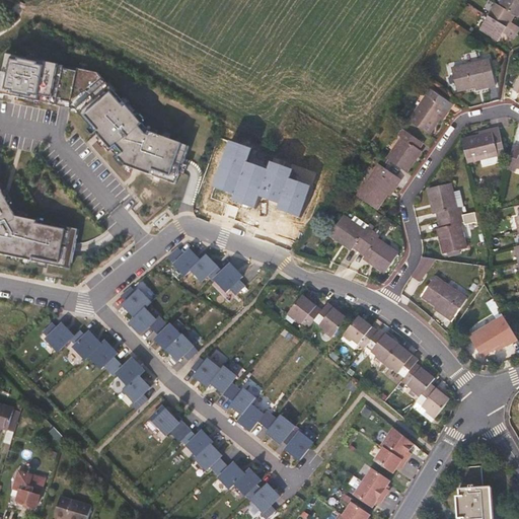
[(502,0),(498,7),(514,16),(518,18),(518,15),(518,1),(517,0),(502,0)]
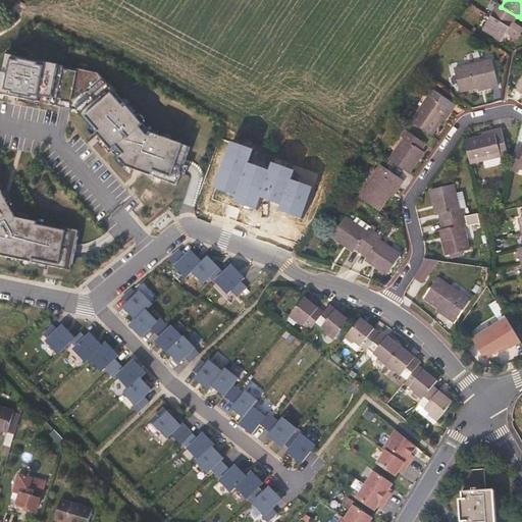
[(521,28),(513,23),(517,16),(501,7),(499,5),(490,17),(519,34),(521,29),(521,28)]
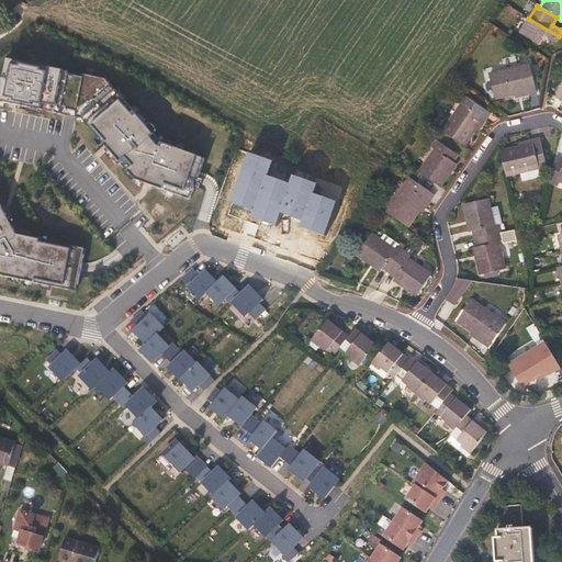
[(559,36),(528,19),(519,32),(540,44),(546,36),(555,43),(559,36)]
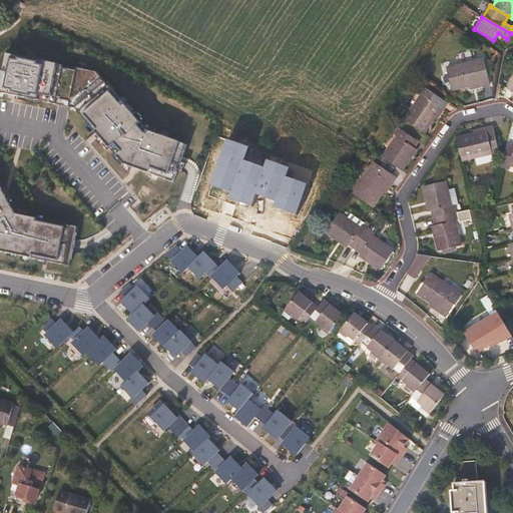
[(7,53),(0,85),(0,92),(76,108),(125,164),(173,181),(181,159),(187,144),(148,130),(97,71),(7,53)]
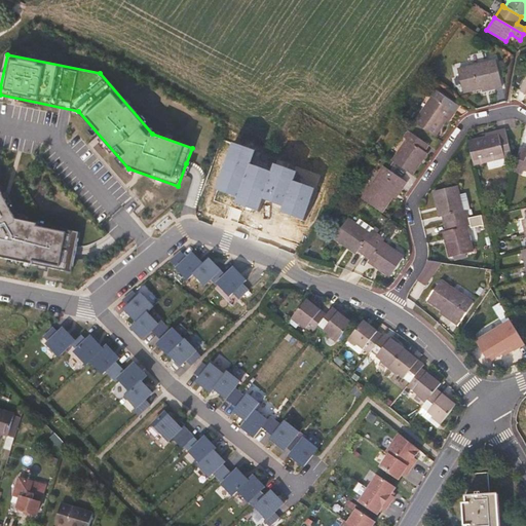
[(501,86),(496,62),(458,70),(463,92),(493,85),(494,88),(501,86)]
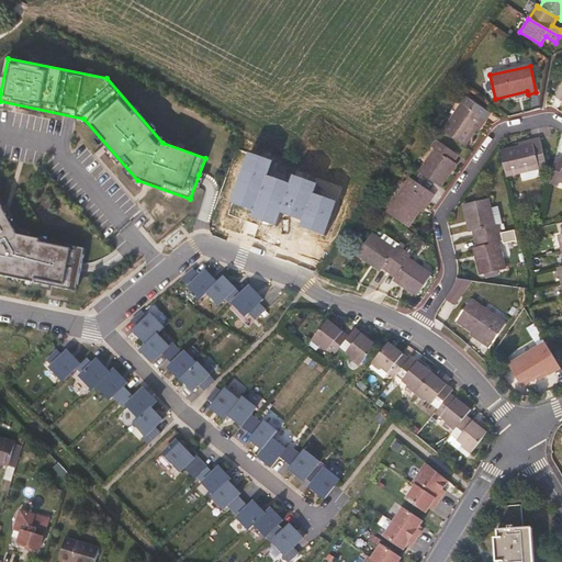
[(490,113),(467,97),(442,131),(442,132),(463,146),(463,145),(482,119),(485,120),(490,113)]
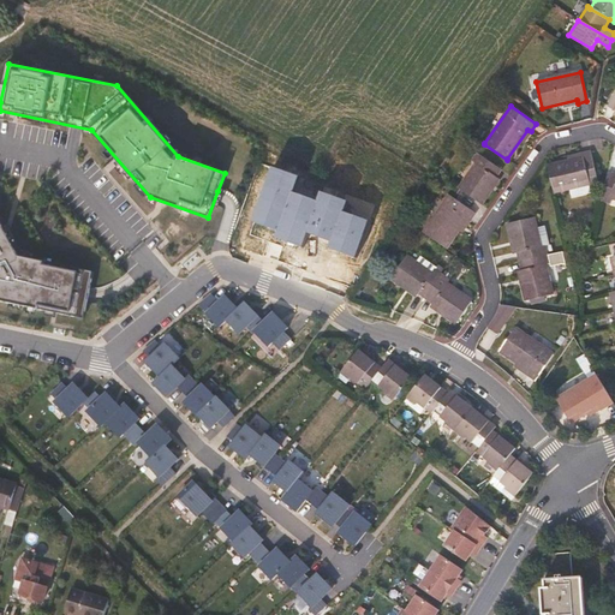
[(597,181),(590,151),(581,153),(581,157),(547,166),(554,192),(597,181)]
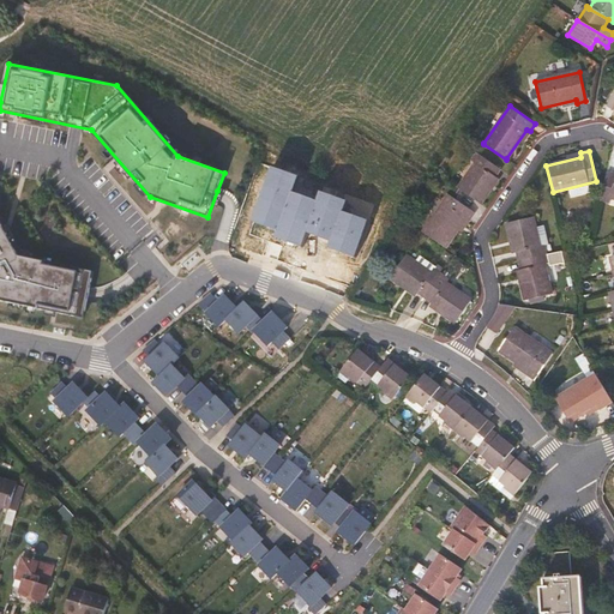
[(500,169),(476,154),(470,161),(474,164),(458,188),(481,204),(498,179),(495,176),(500,169)]
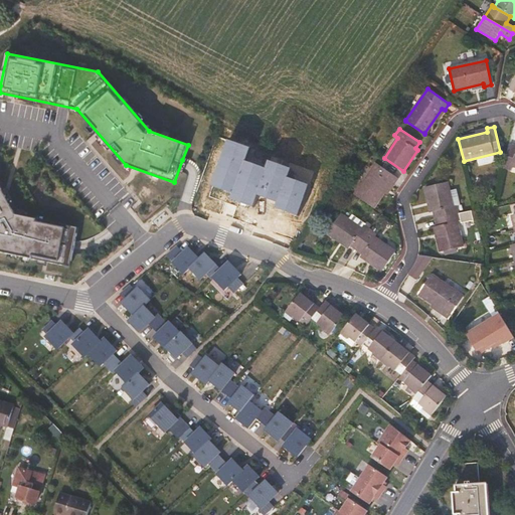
[(251,148),(229,140),(212,187),(233,194),(232,200),(254,207),(259,196),(278,202),(277,208),(298,217),(310,185),(290,178),(293,169),(270,161),(267,169),(246,161),(251,148)]
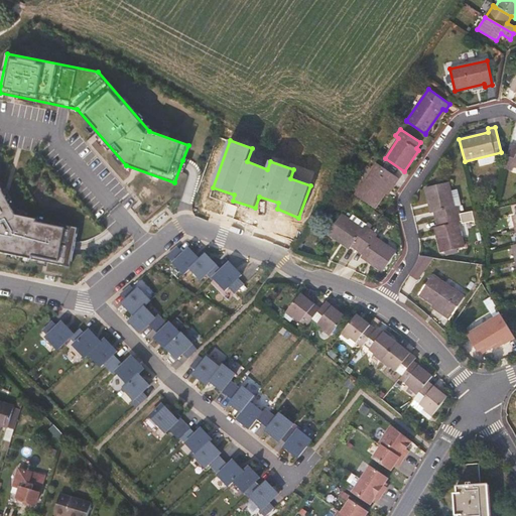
[(515,145),(510,145),(504,169),(512,171),(513,166),(515,166),(515,145)]
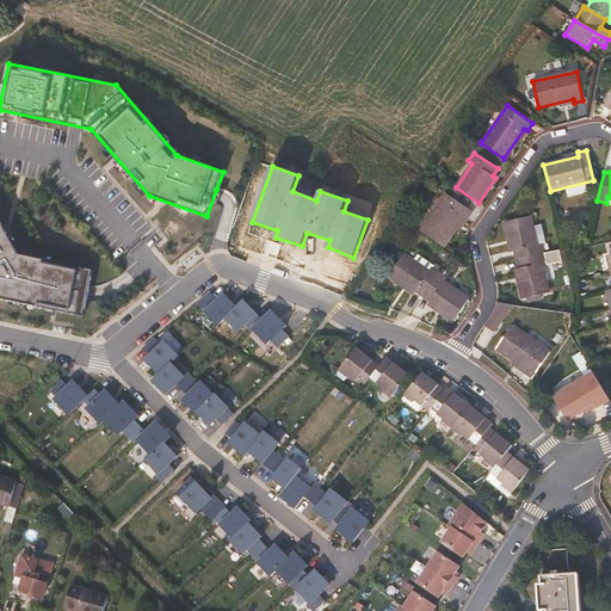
[(471,211),(446,193),(420,232),(443,247),(463,217),(467,218),(471,211)]
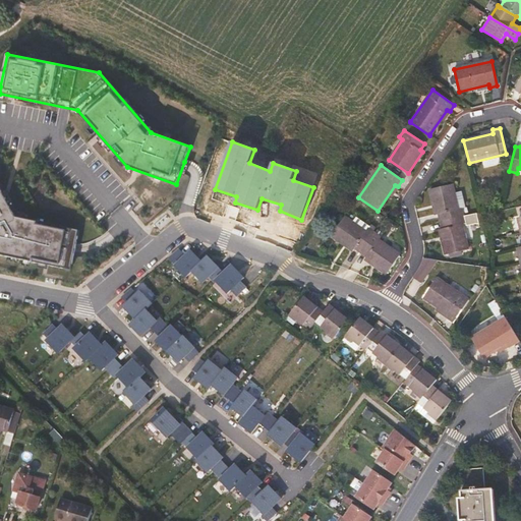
[(440,222),(464,216),(462,209),(458,209),(452,184),(429,189),(436,216),(438,215),(440,222)]
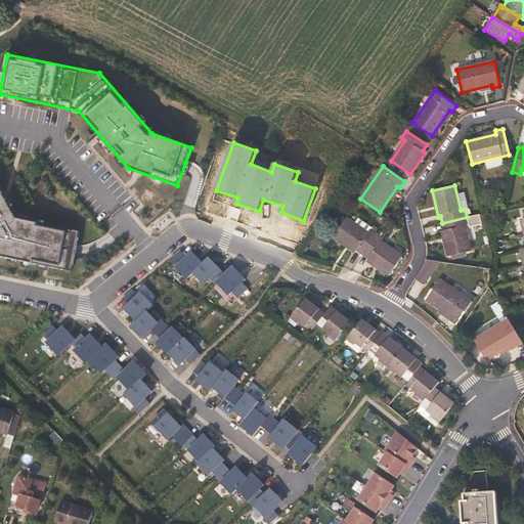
[(0,187),(0,256),(72,271),(76,251),(80,231),(16,218),(0,187)]
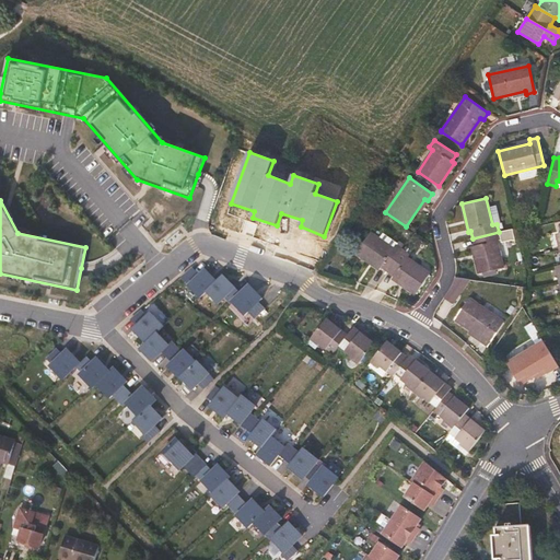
[(499,232),(473,238),(475,246),(471,247),(478,275),(503,268),(497,242),(500,241),(499,233),(499,232)]
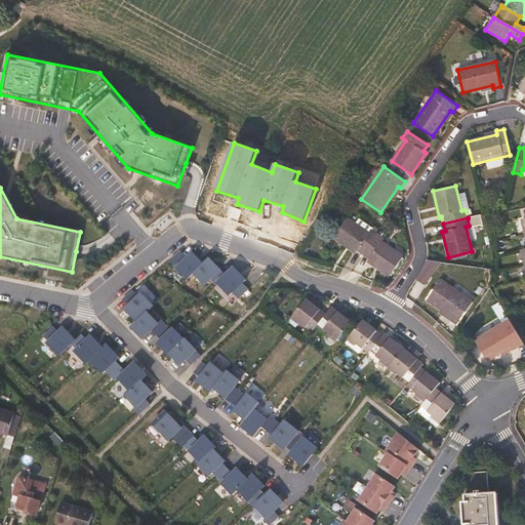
[(363,255),(377,235),(376,234),(370,230),(368,233),(347,218),(333,238),(355,253),(357,251),(362,254),(363,255)]
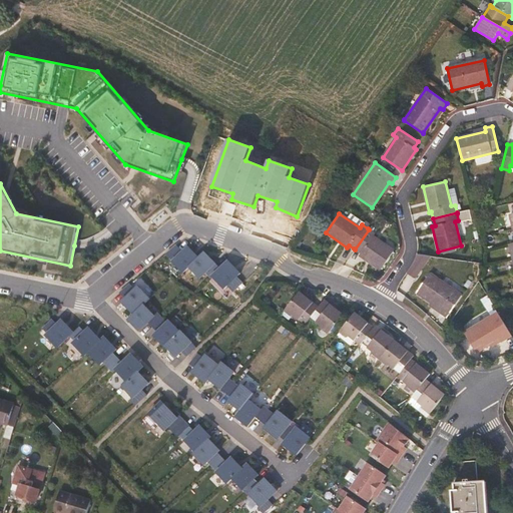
[(375,233),(369,229),(355,249),(359,252),(358,254),(380,270),(394,251),(373,236),(375,233)]
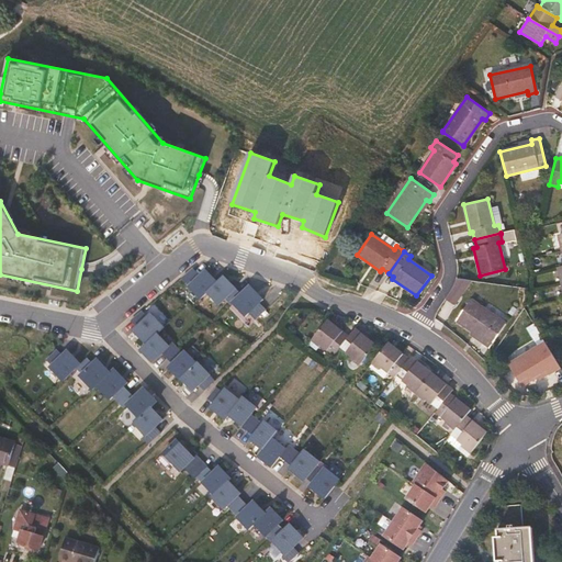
[(189,287),(201,299),(206,293),(217,282),(206,270),(200,276),(193,269),(182,278),(190,287),(189,287)]
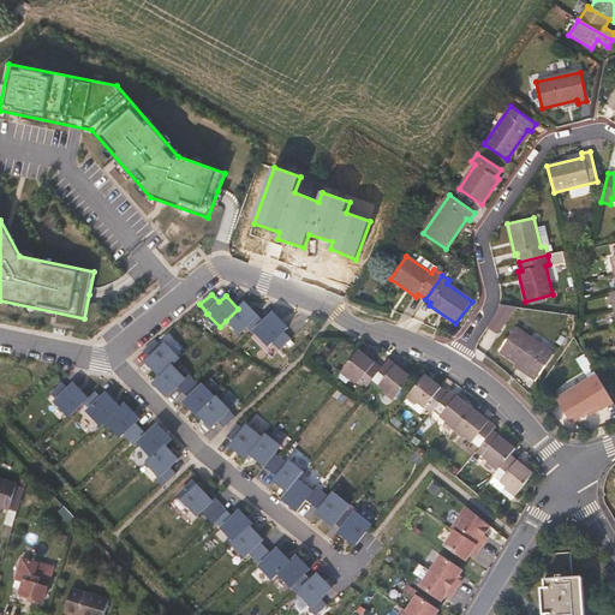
[(238,309),(226,321),(239,334),(246,327),(252,333),(255,332),(264,322),(245,303),(238,309)]
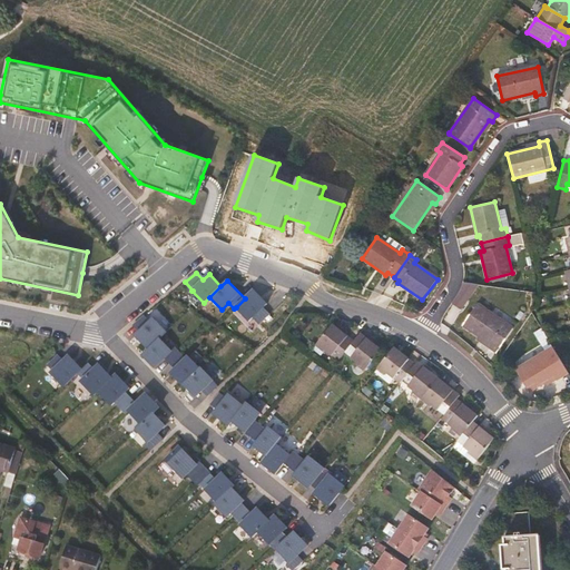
[(245,298),(236,307),(249,321),(253,317),(259,324),(269,314),(264,307),(267,304),(254,290),(245,298)]
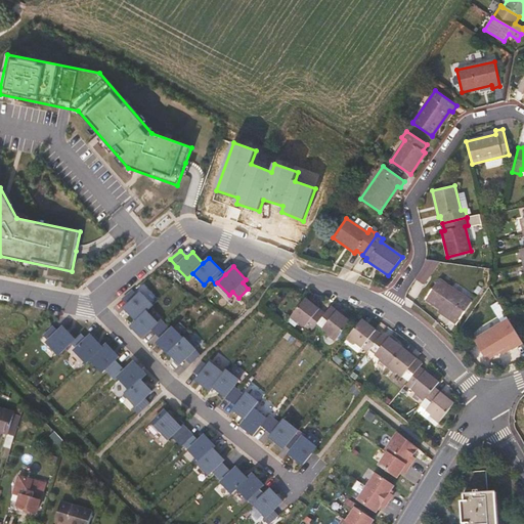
[(471,302),(438,280),(426,299),(450,316),(448,319),(455,324),(471,302)]
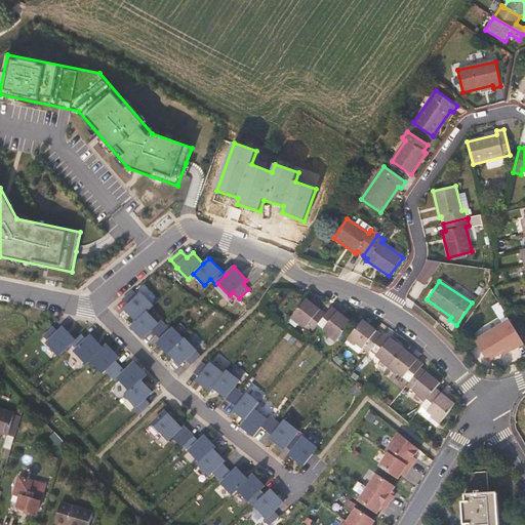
[(122,299),(128,306),(124,309),(136,322),(147,312),(153,306),(140,293),(137,296),(133,290),(122,299)]
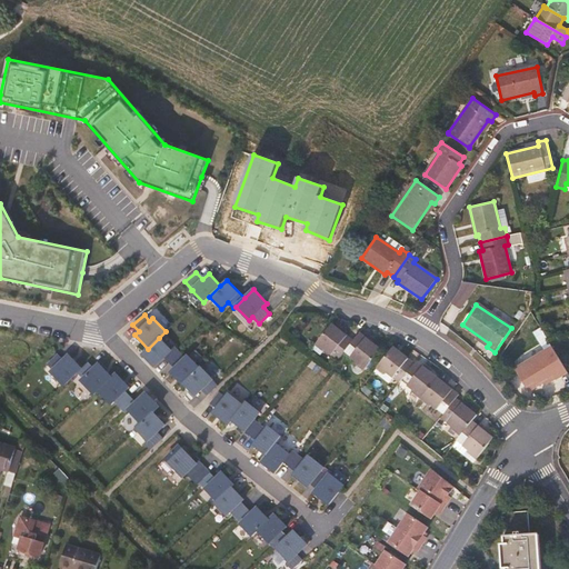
[(338,359),(343,351),(352,340),(332,323),(317,341),(338,359)]
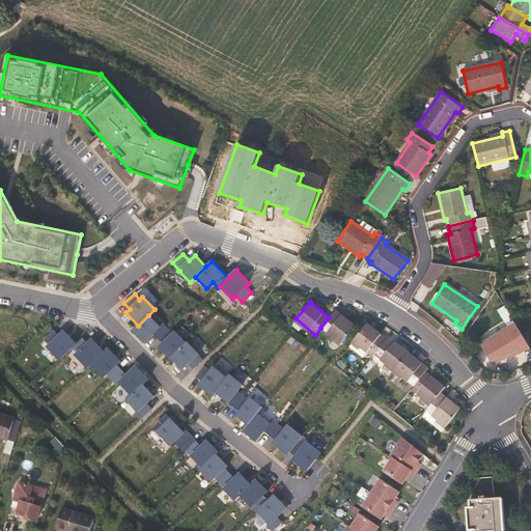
[(329,317),(320,328),(332,337),(331,339),(339,345),(355,327),(335,310),(329,317)]
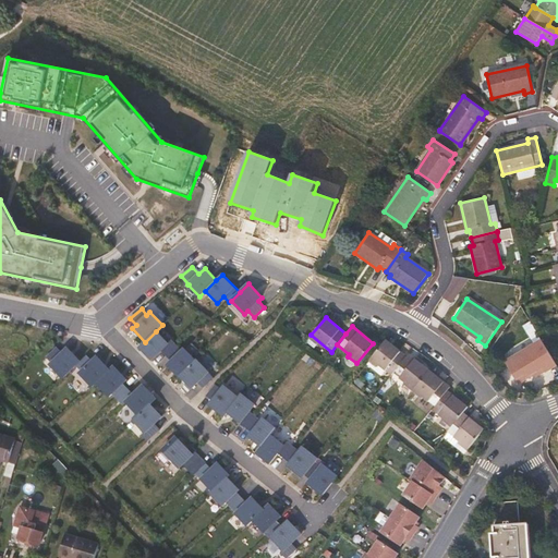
[(168,343),(156,331),(145,342),(140,348),(150,360),(160,351),(166,355),(177,346),(171,340),(168,343)]
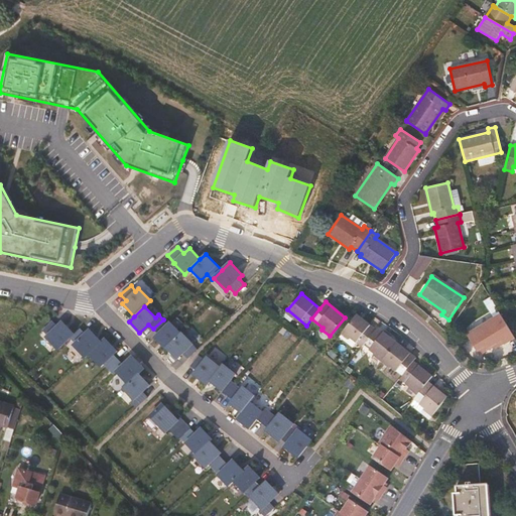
[(363,345),(375,331),(356,314),(342,333),(361,348),(363,345)]
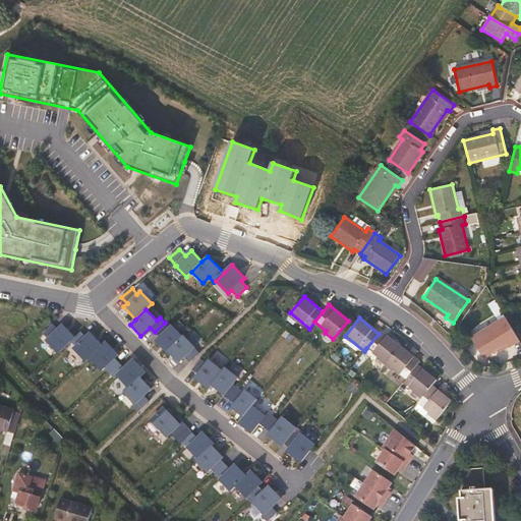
[(509,326),(505,319),(472,339),(483,357),(510,342),(512,345),(519,341),(509,326)]
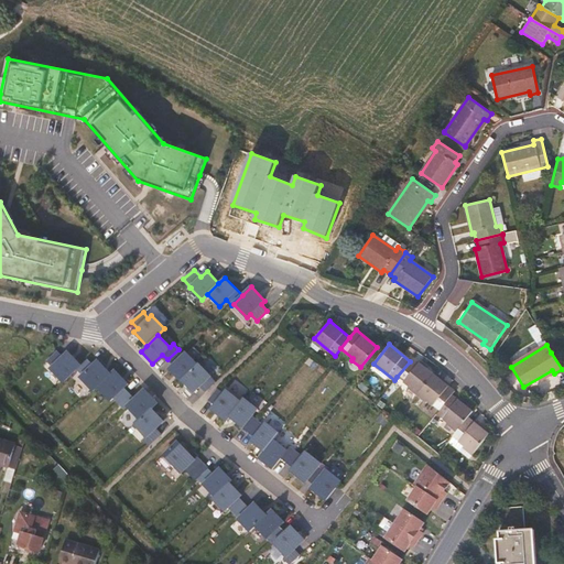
[(184,355),(179,349),(167,359),(173,365),(169,369),(181,381),(182,380),(198,365),(186,353),(184,355)]
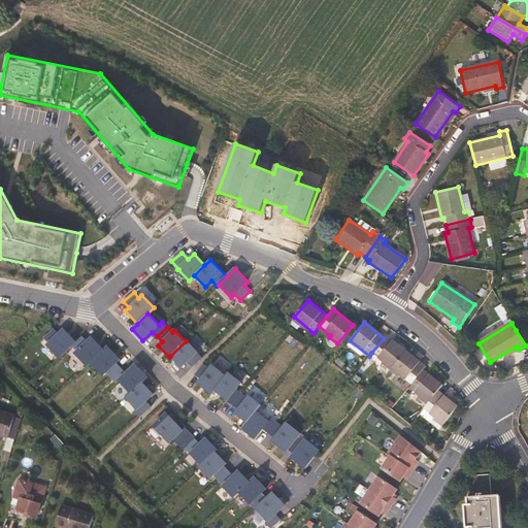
[(72,345),(76,342),(64,329),(59,334),(54,329),(43,338),(48,343),(47,345),(59,358),(72,345)]
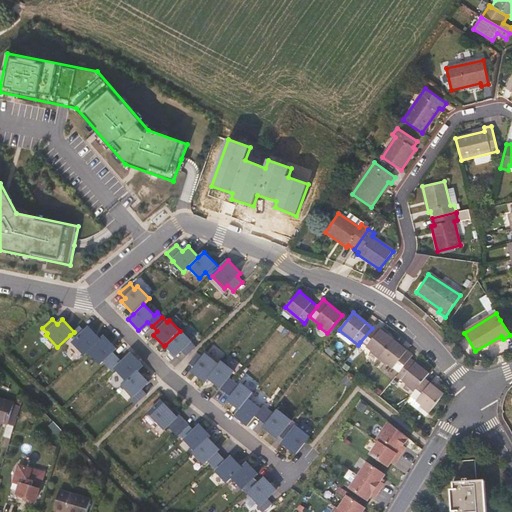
[(374,325),(372,328),(360,342),(371,350),(370,352),(378,359),(393,341),(374,325)]
